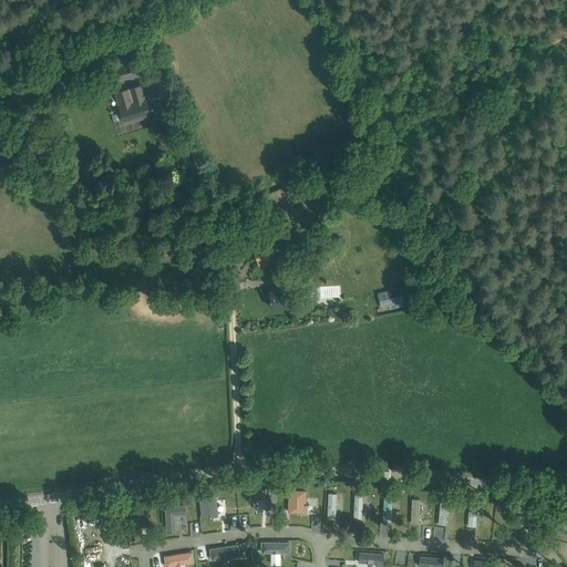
[(109,69),(110,72),(113,83),(138,76),(135,61),(109,69)]
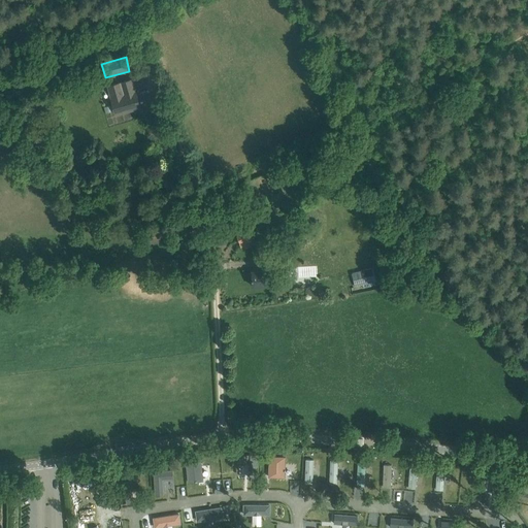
[(107,85),(113,104),(116,114),(140,107),(132,78),(107,85)]
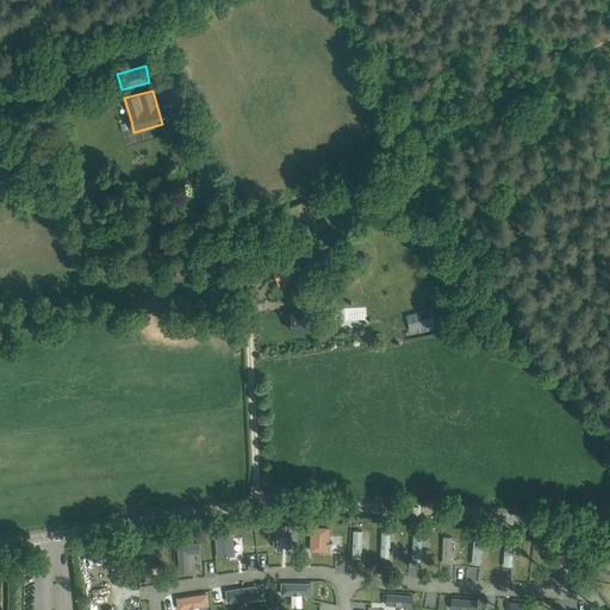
[(272,267),(278,284),(292,278),(285,261),(272,267)]
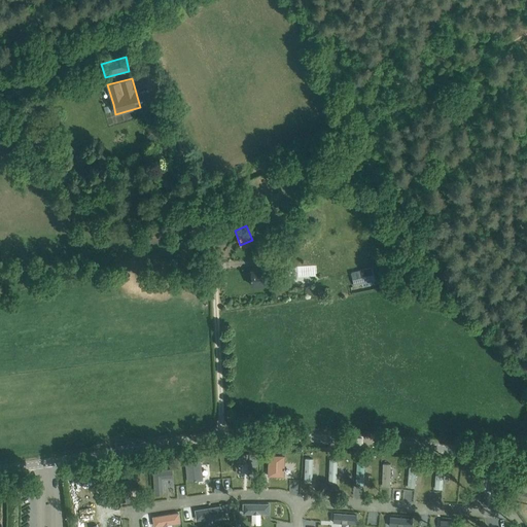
[(373,267),(351,272),(354,285),(376,280),(374,271),(373,267)]
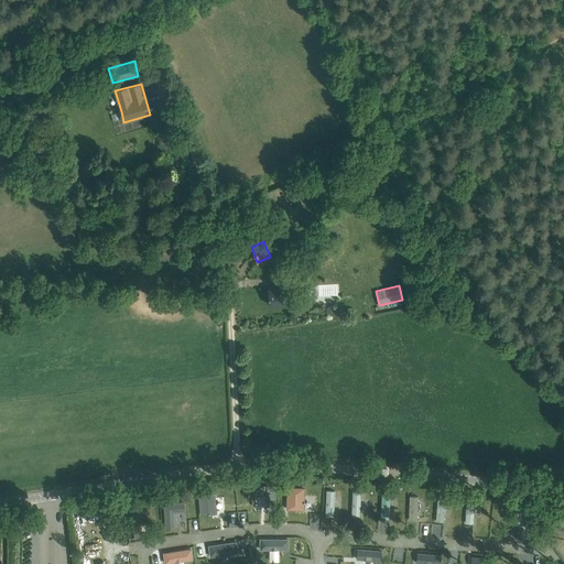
[(293,304),(293,301),(293,290),(284,290),(284,289),(269,290),(270,305),(288,304),(293,304)]
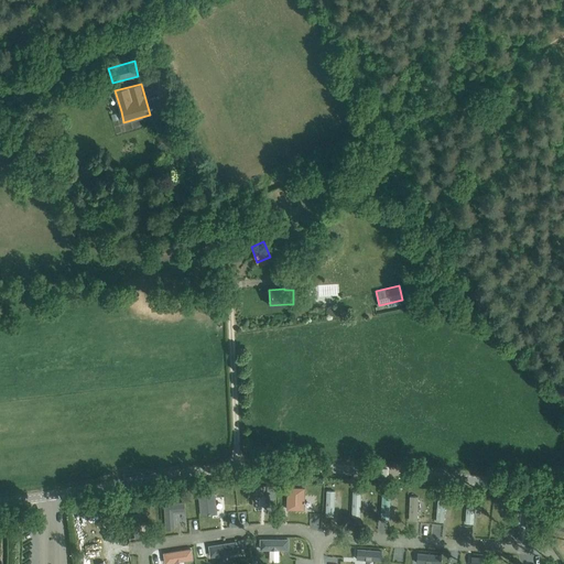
[(334,303),(327,307),(332,315),(338,311),(334,303)]
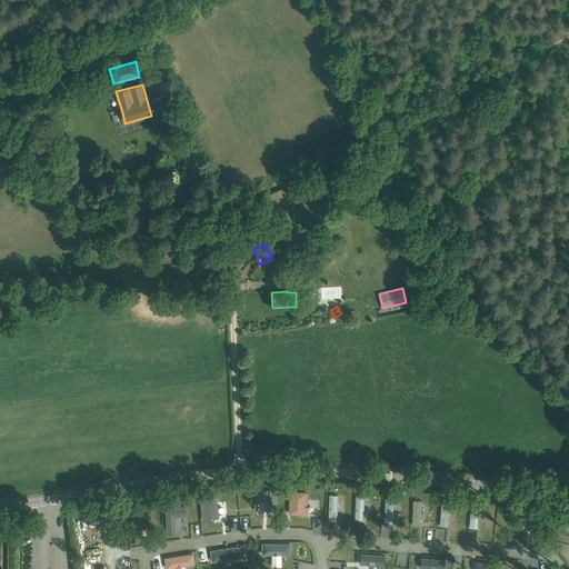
[(258,488),(257,499),(279,500),(279,489),(258,488)]
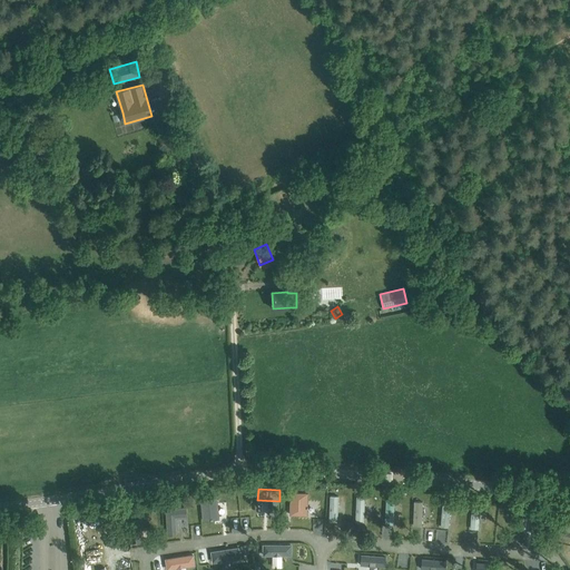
[(291,490),(291,514),(308,514),(310,491),(291,490)]
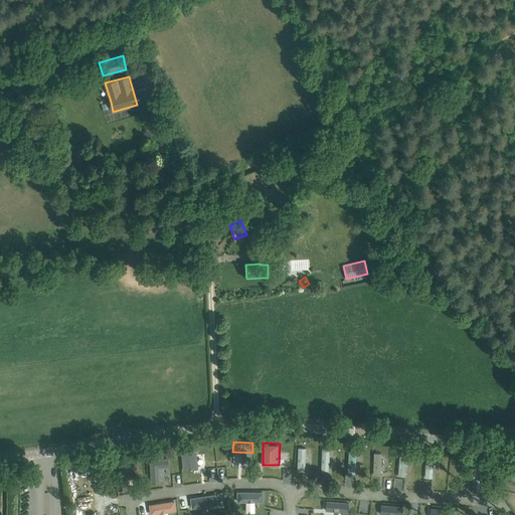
[(299,447),(298,470),(307,470),(307,447),(299,447)]
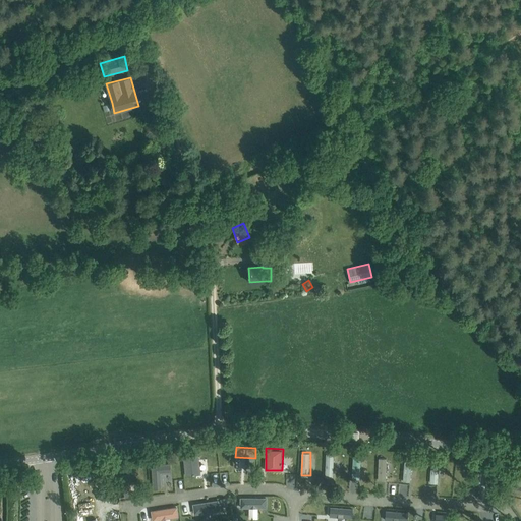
[(326,453),(326,477),(334,477),(334,453),(326,453)]
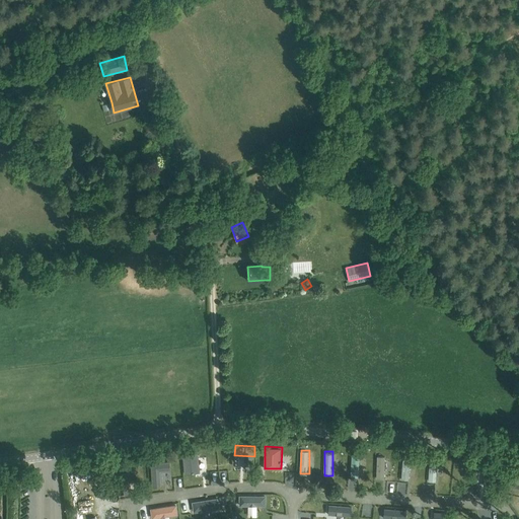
[(200,471),(199,452),(183,453),(184,472),(200,471)]
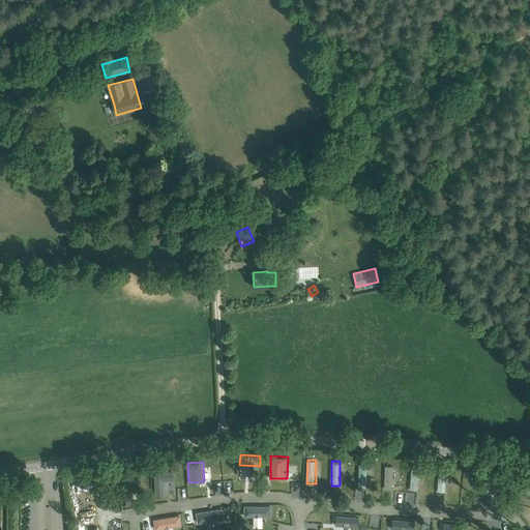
[(366,487),(367,463),(358,463),(358,487),(366,487)]
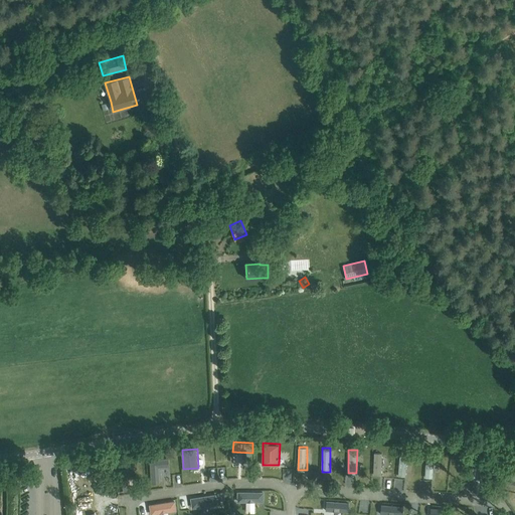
[(382,453),(373,453),(373,472),(382,472),(382,453)]
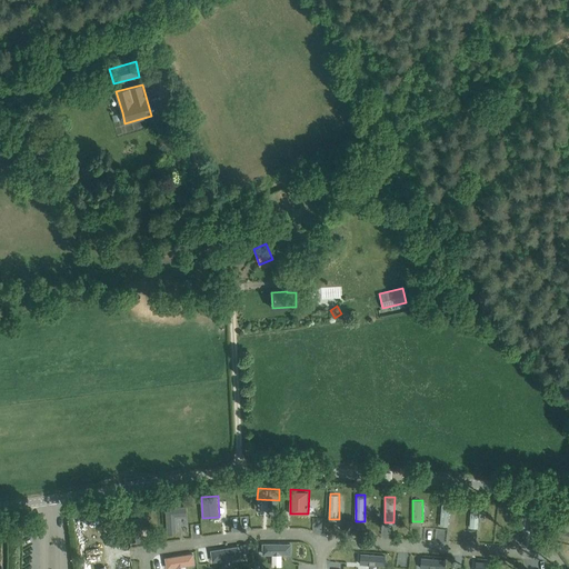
[(440,500),(440,525),(449,525),(450,500),(440,500)]
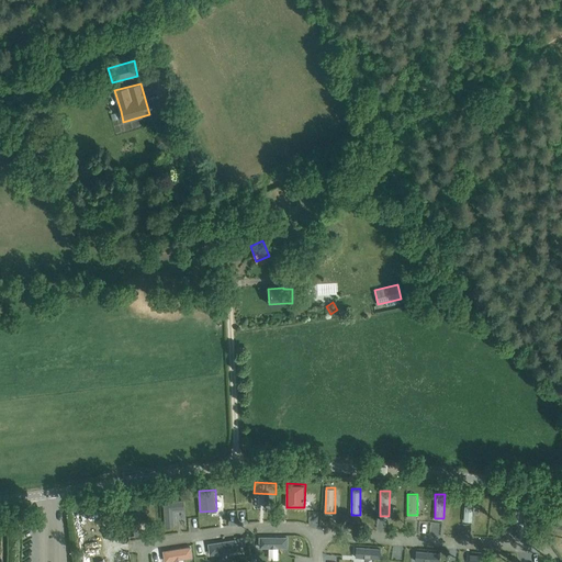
[(464,495),(464,521),(473,521),(474,495),(464,495)]
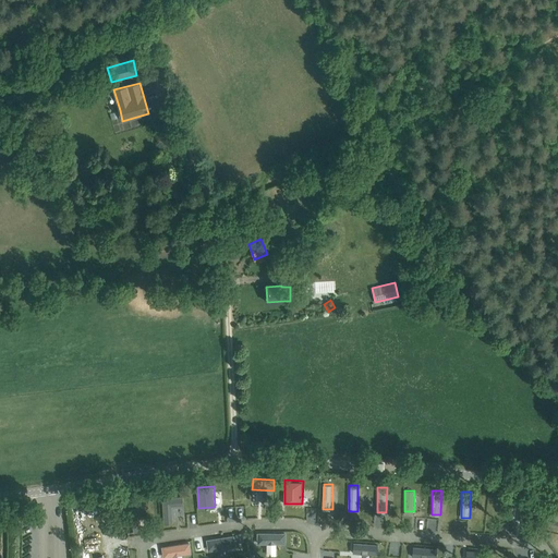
[(183,495),(162,496),(164,522),(174,522),(173,506),(183,505),(183,495)]
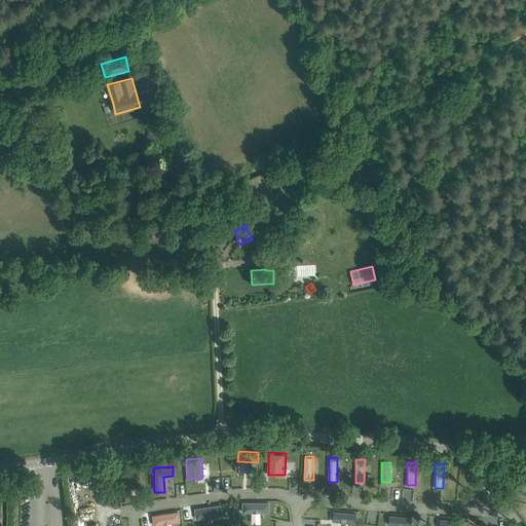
[(518,466),(511,472),(516,478),(522,473),(518,466)]
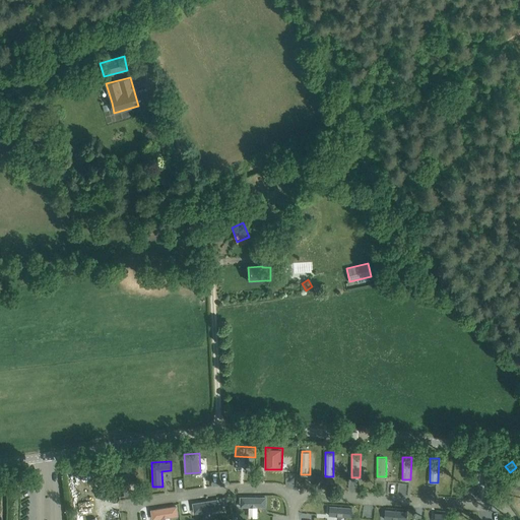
[(213,484),(229,484),(229,472),(213,472),(213,484)]
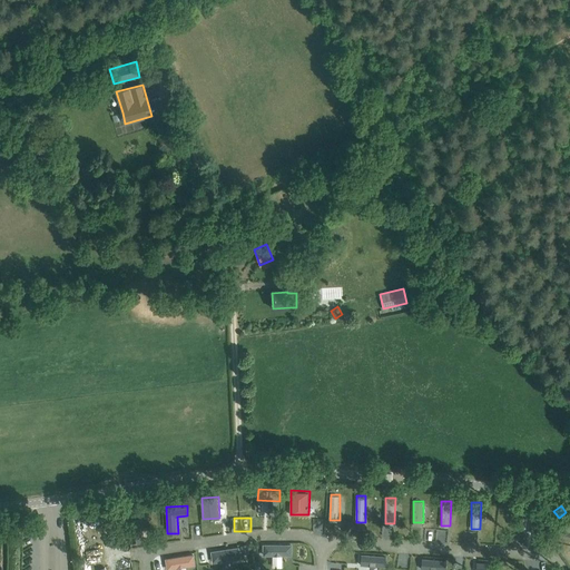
[(143,519),(135,520),(136,542),(145,541),(143,519)]
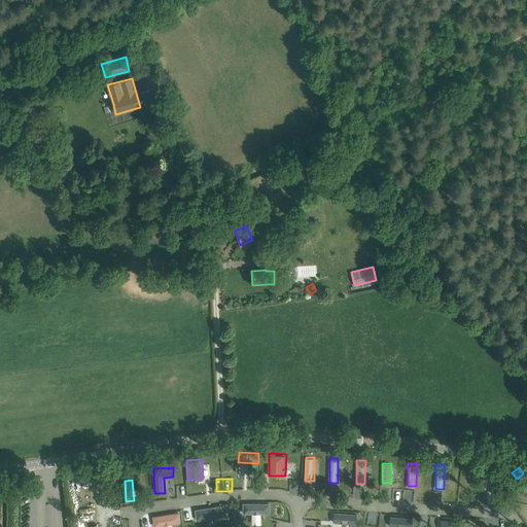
[(526,483),(518,482),(515,495),(526,498),(526,483)]
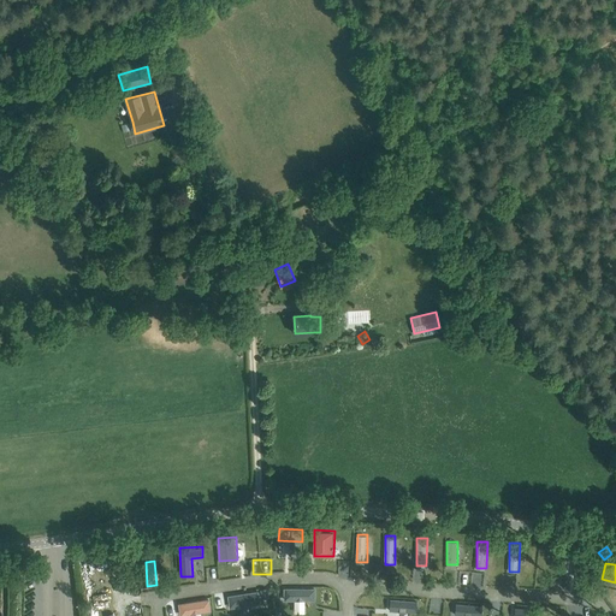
[(315,600),(315,587),(283,587),(283,599),(295,599),(295,608),(306,608),(306,600),(315,600)]
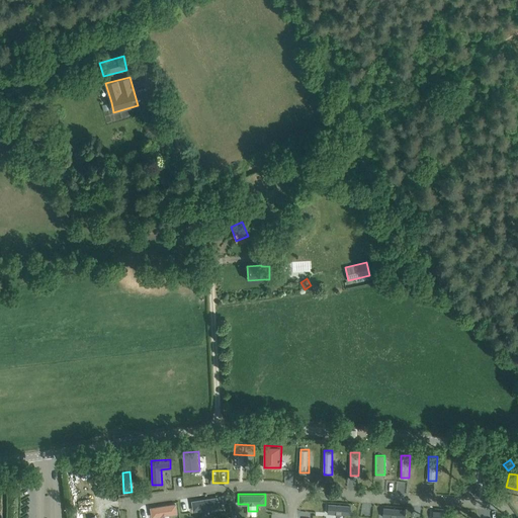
[(194,511),(220,506),(218,496),(192,500),(194,511)]
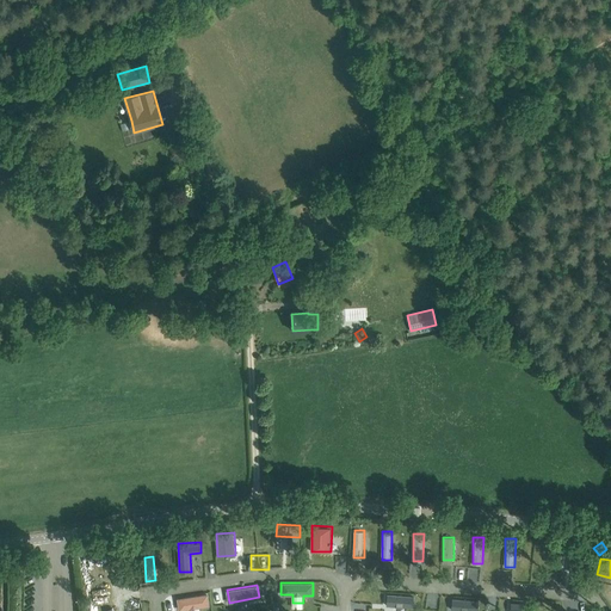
[(179,609),(210,606),(209,593),(178,596),(179,609)]
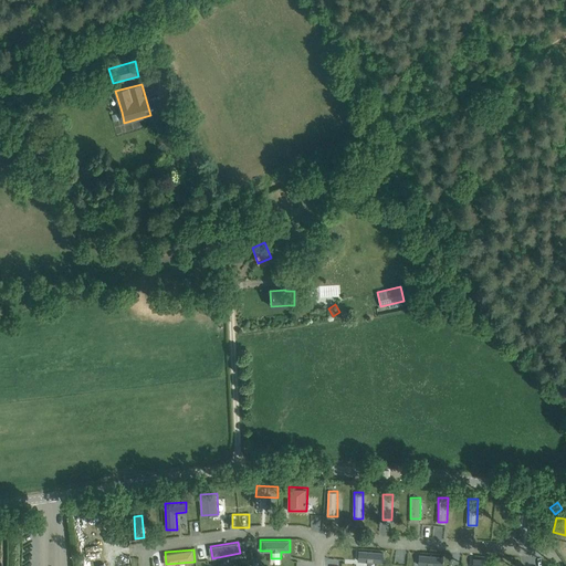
[(384,563),(384,549),(358,549),(358,562),(384,563)]
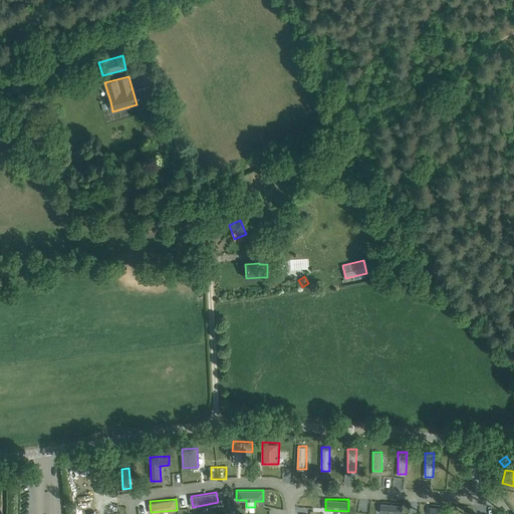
[(379,513),(403,513),(403,503),(379,503),(379,513)]
